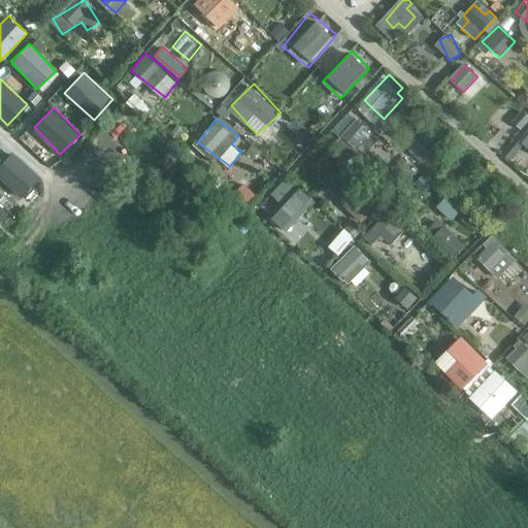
[(380,142),(357,120),(334,145),(348,157),(355,149),(364,159),(380,142)]
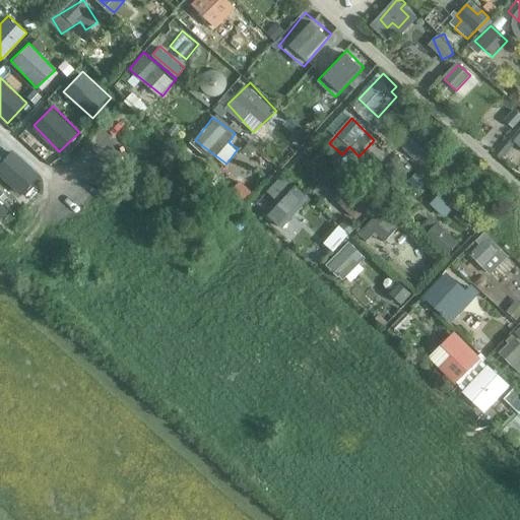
[(240,175),(264,159),(253,142),(229,157),(240,175)]
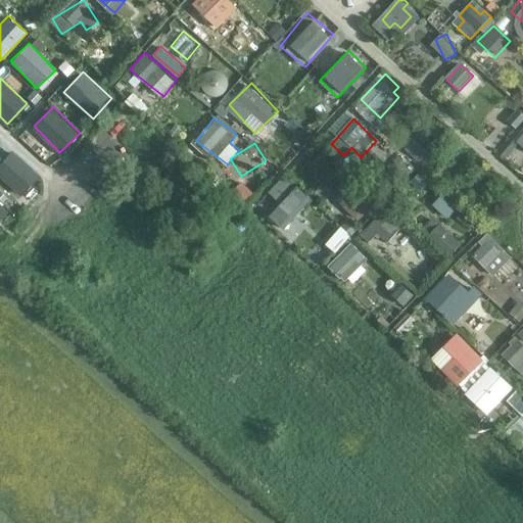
[(0,163),(0,177),(26,193),(40,170),(8,150),(0,163)]
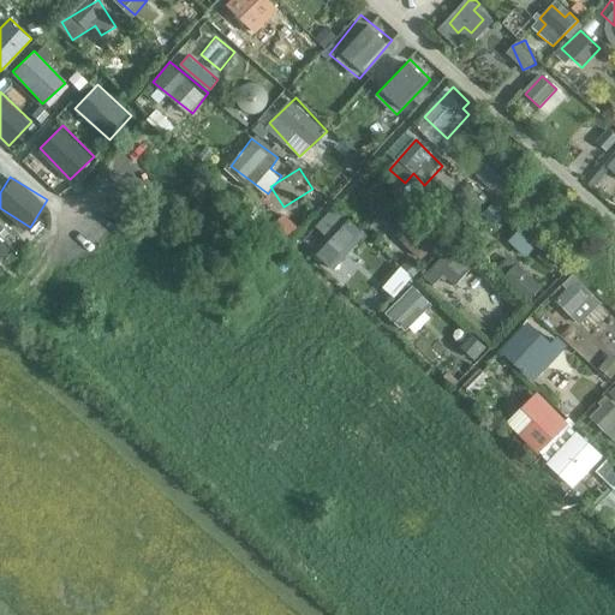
[(333,236),(350,216),(334,204),(318,225),(333,236)]
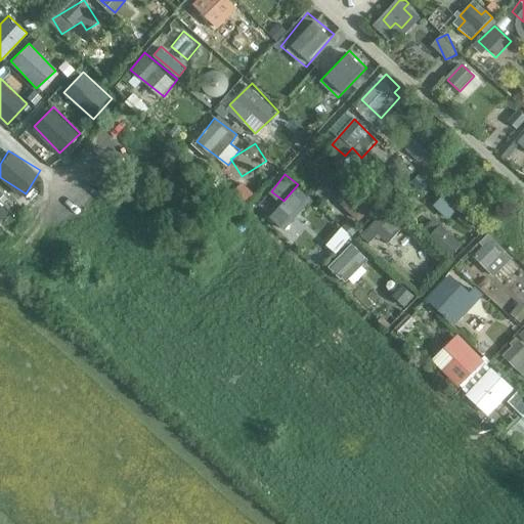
[(300,186),(271,216),(285,229),(313,200),(300,186)]
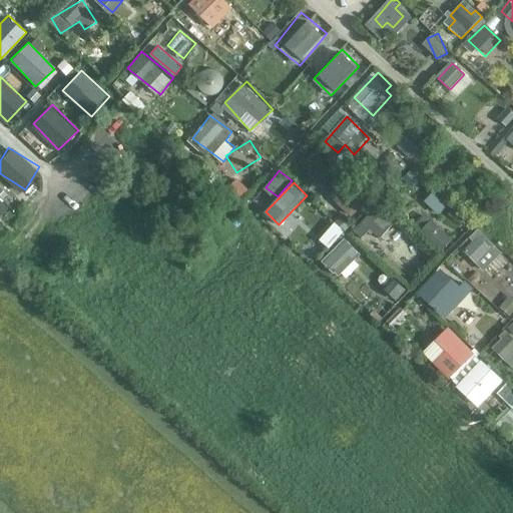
[(428,195),(412,184),(401,197),(416,209),(428,195)]
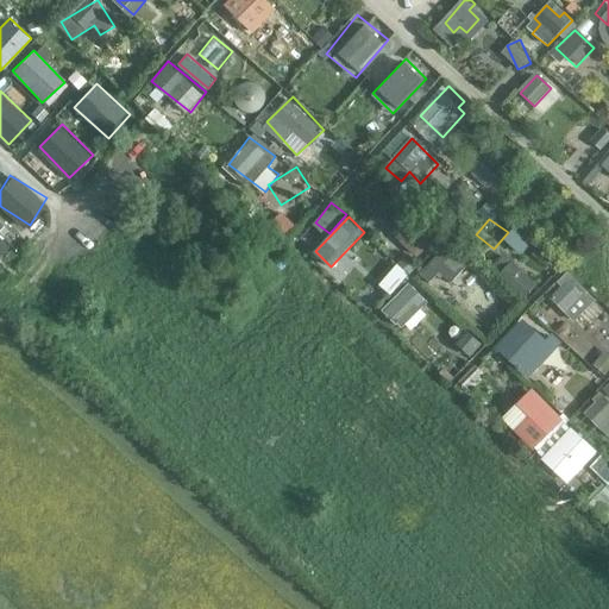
[(413,224),(397,242),(416,258),(433,240),(413,224)]
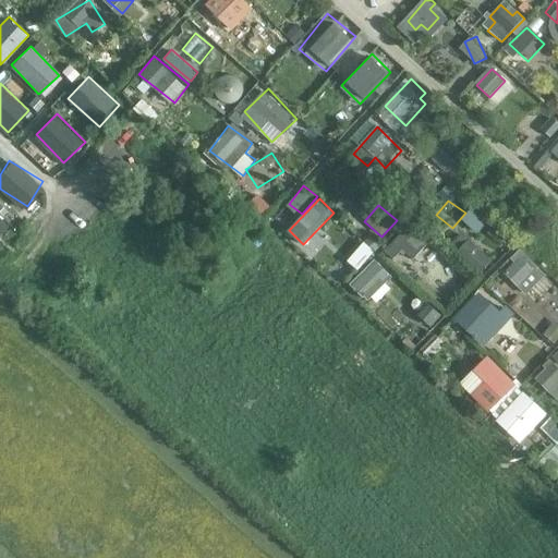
[(476,231),(486,222),(473,208),(463,217),(476,231)]
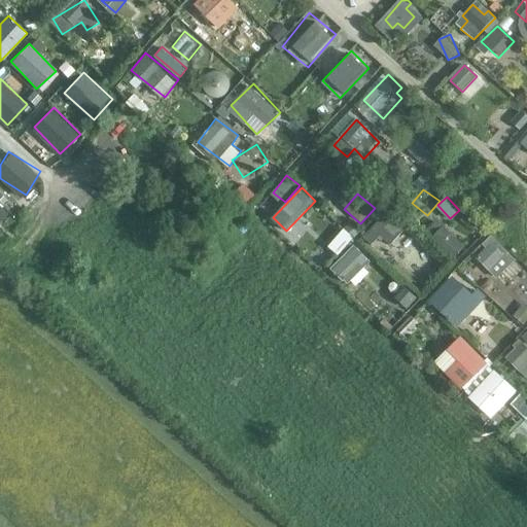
[(0,220),(9,211),(0,202),(0,220)]
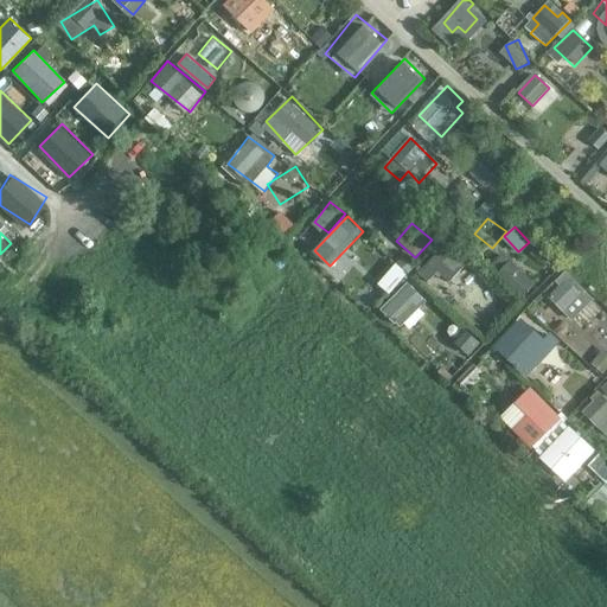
[(467,266),(449,247),(416,279),(427,288),(438,276),(449,285),(467,266)]
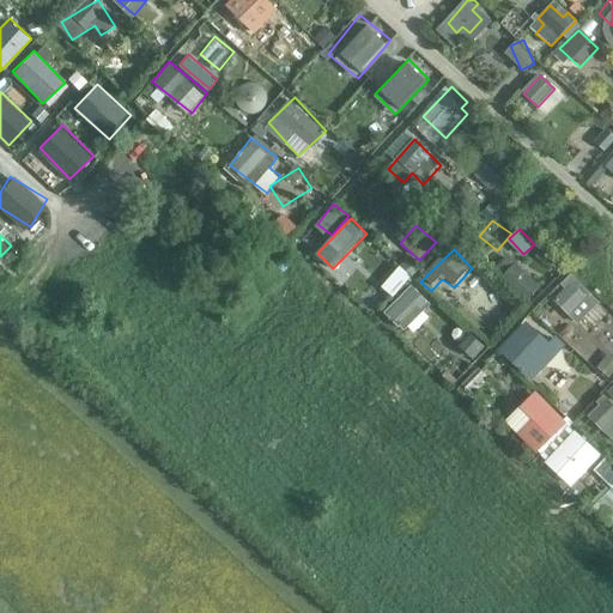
[(528,299),(542,284),(516,260),(502,274),(528,299)]
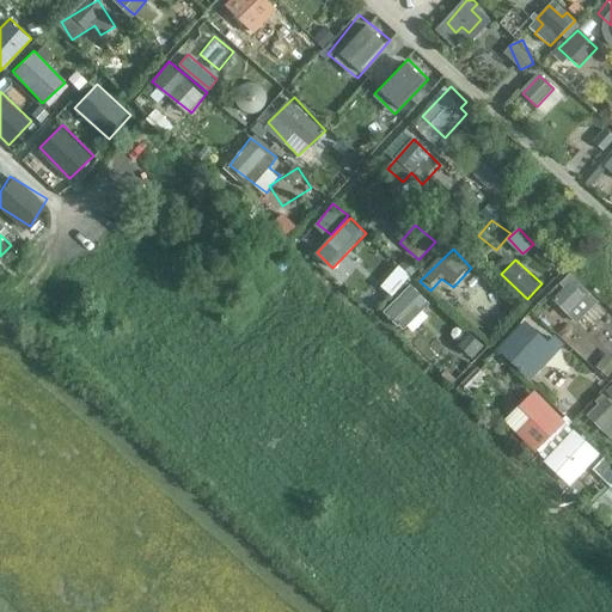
[(393,293),(410,275),(401,267),(384,286),(393,293)]
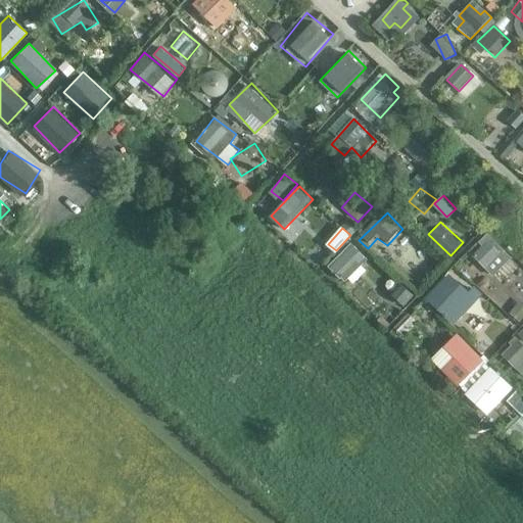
[(511,258),(487,234),(478,243),(482,246),(472,256),(492,277),(511,258)]
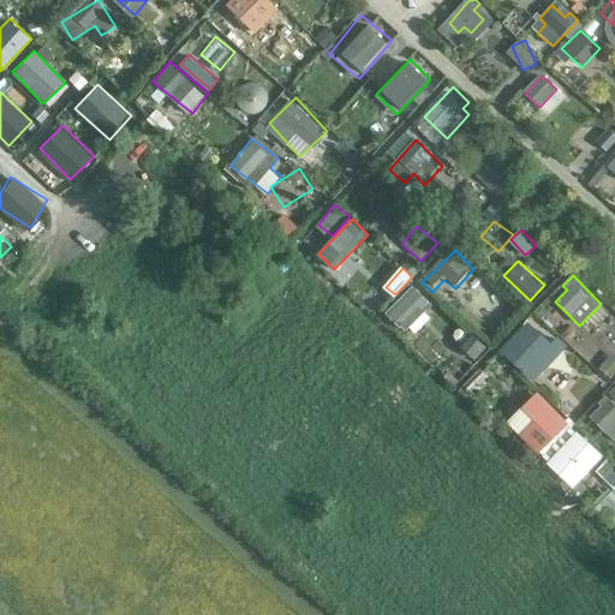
[(433,306),(412,286),(386,314),(405,333),(433,306)]
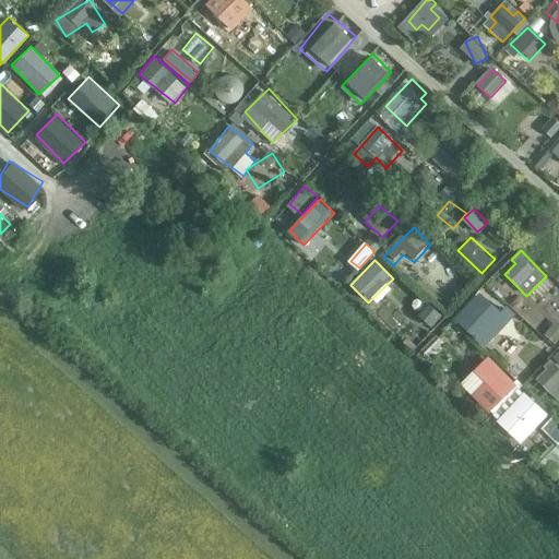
[(475,300),(468,309),(483,322),(498,305),(480,289),(472,299),(475,300)]
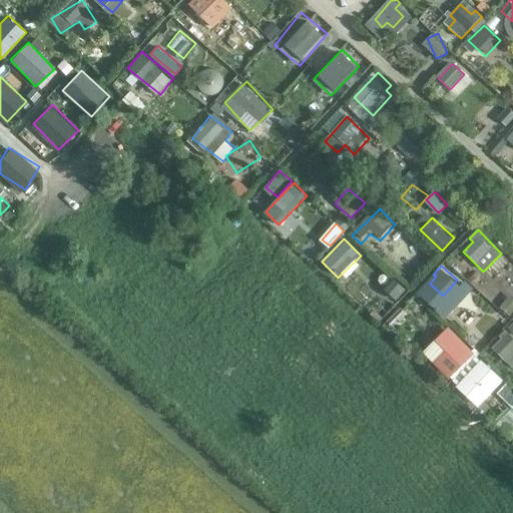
[(400,308),(385,323),(401,338),(416,323),(400,308)]
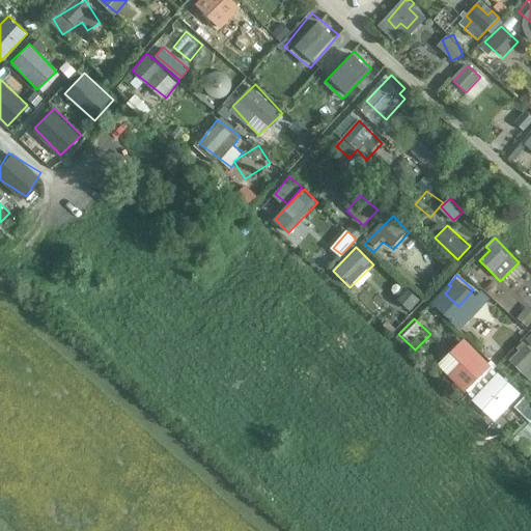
[(466,336),(439,362),(466,391),(493,365),(466,336)]
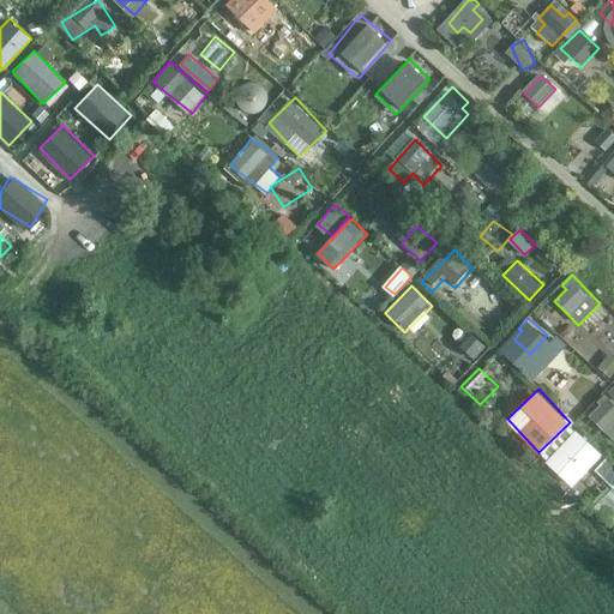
[(613,405),(605,396),(597,403),(600,407),(589,417),(613,441),(613,405)]
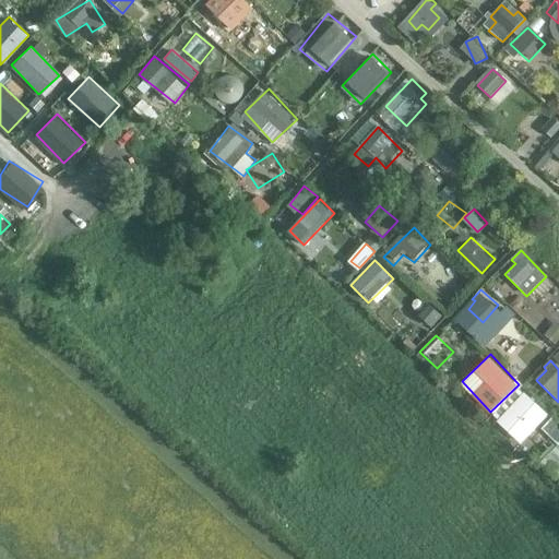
[(521,426),(534,411),(520,397),(506,412),(521,426)]
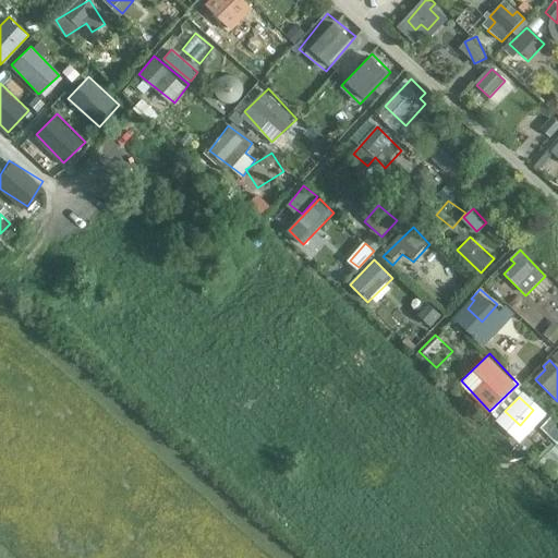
[(556,480),(557,477),(557,414),(543,424),(557,444),(557,445),(540,459),(556,480)]
